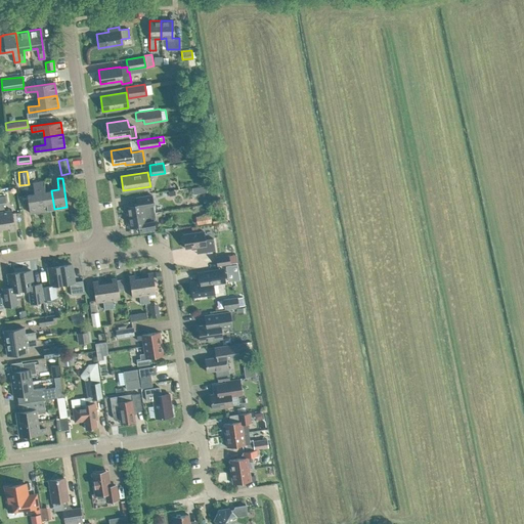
[(54,209),(51,190),(44,192),(43,180),(37,181),(42,211),(54,209)]
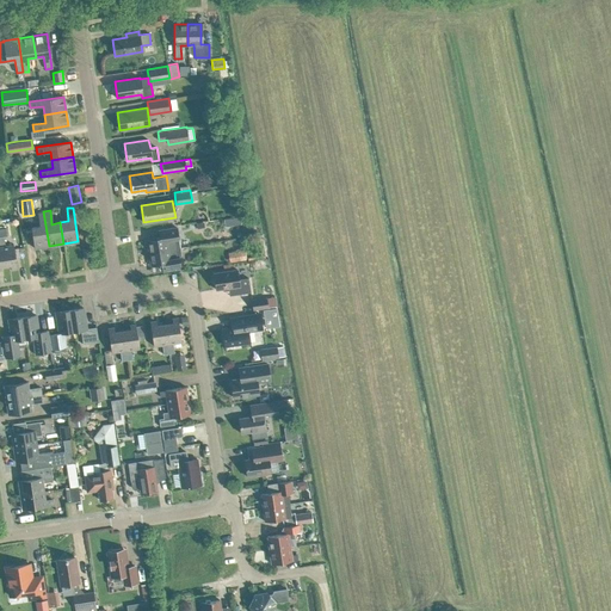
[(35,248),(49,246),(43,211),(37,213),(39,226),(31,227),(35,248)]
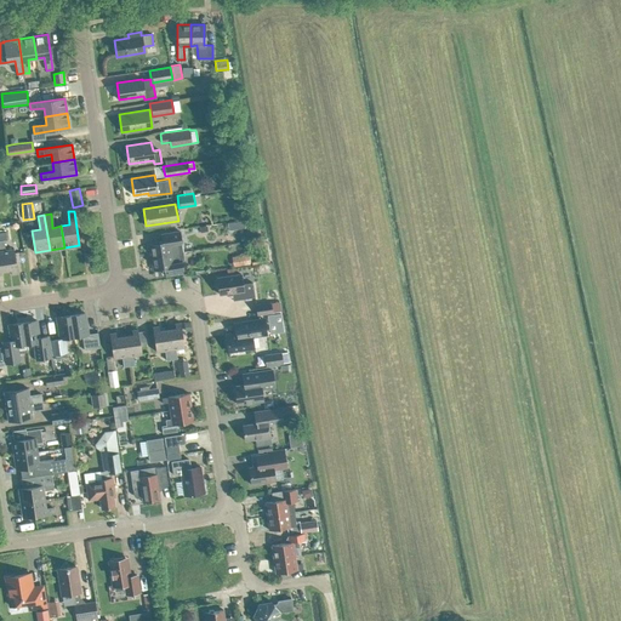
[(0,256),(3,271),(10,269),(11,274),(17,273),(13,249),(5,250),(4,239),(6,239),(5,231),(0,231),(0,256)]
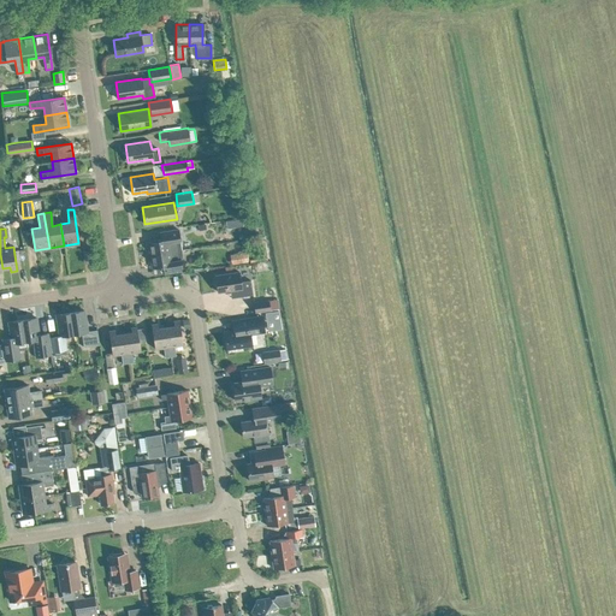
[(149,254),(181,249),(179,242),(178,229),(161,232),(163,240),(148,242),(149,254)]
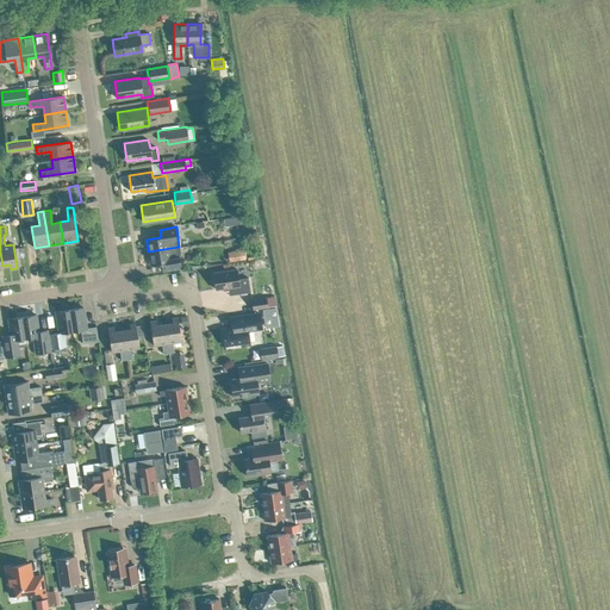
[(179,247),(148,251),(150,265),(162,263),(163,271),(180,268),(179,255),(181,255),(179,247)]
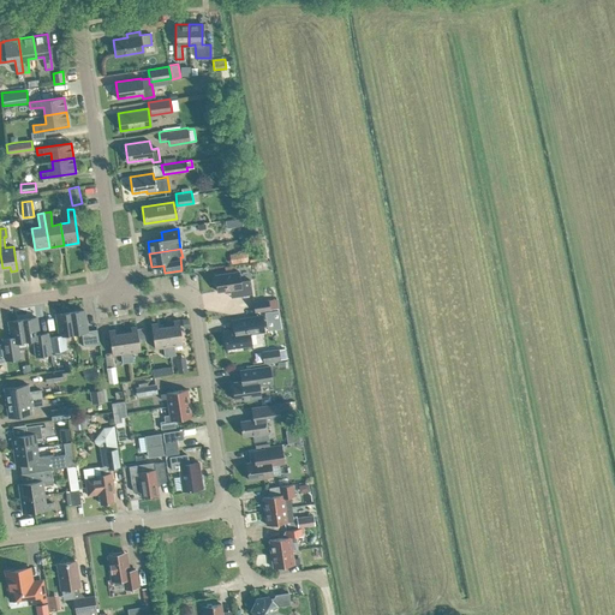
[(237,263),(248,261),(245,249),(242,250),(242,252),(236,254),(237,263)]
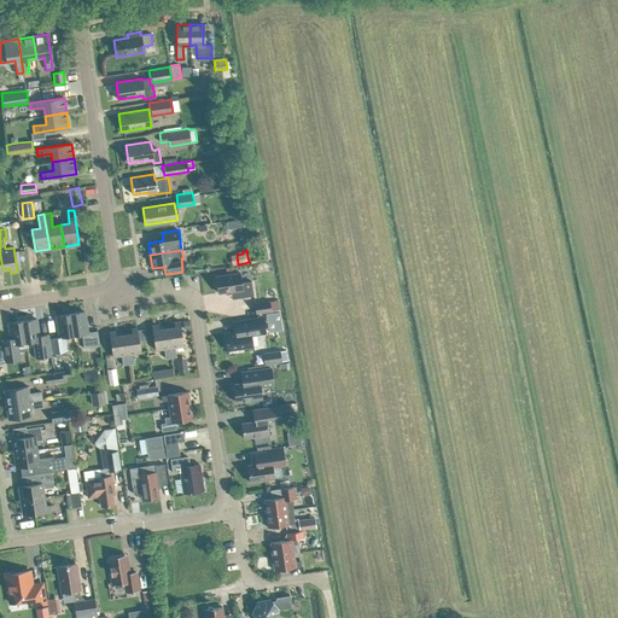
[(242,283),(239,273),(216,277),(219,293),(237,290),(238,298),(254,296),(251,281),(242,283)]
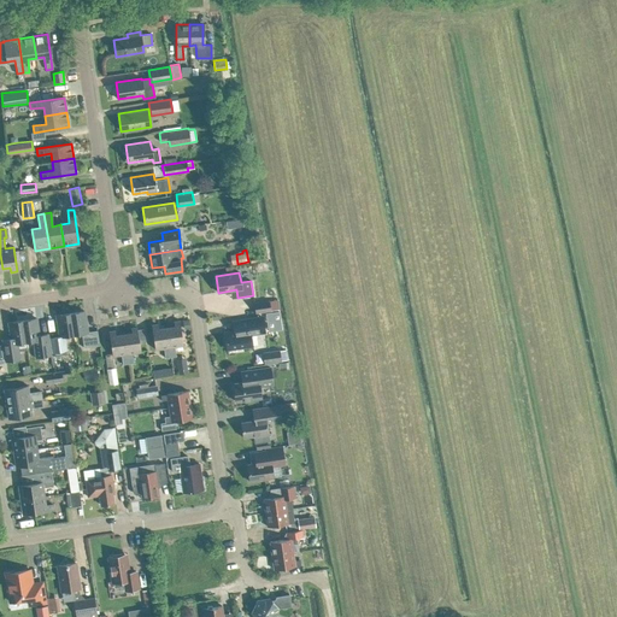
[(256,313),(270,311),(269,301),(253,304),(256,313)]
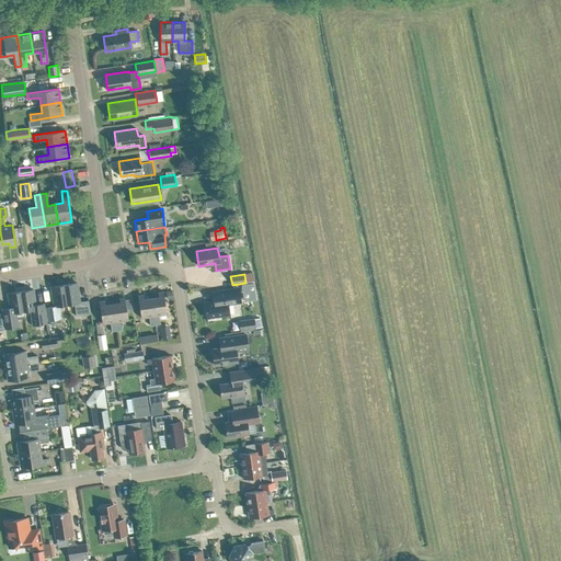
[(64,284),(66,304),(73,302),(76,316),(90,313),(88,300),(79,301),(76,283),(64,284)]
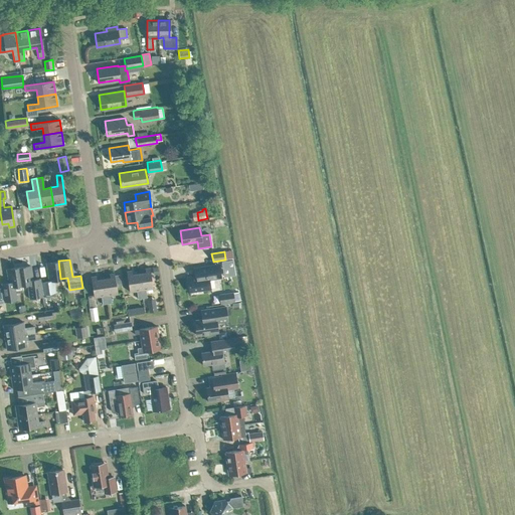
[(53,280),(60,279),(58,261),(46,263),(49,281),(41,282),(43,294),(55,292),(53,280)]
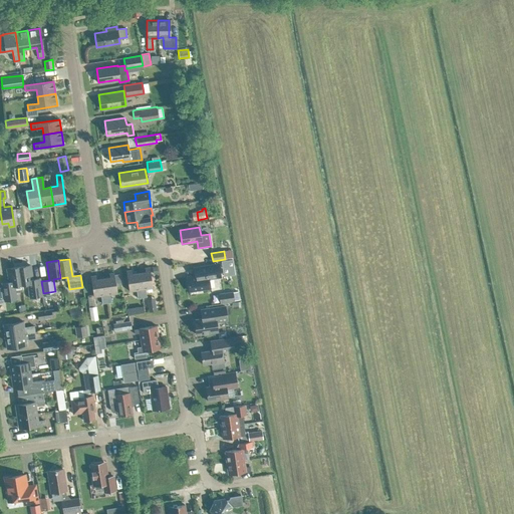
[(189,291),(209,288),(208,279),(221,277),(219,262),(193,267),(194,276),(186,277),(189,291)]
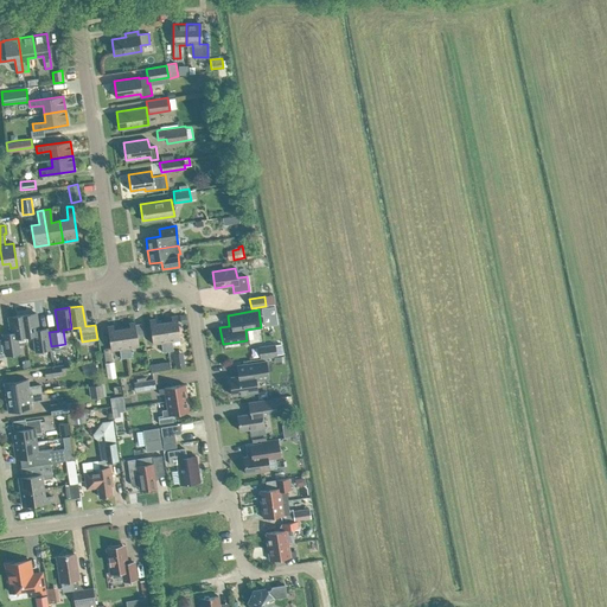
[(21,314),(25,336),(32,334),(34,352),(51,349),(48,327),(38,328),(36,313),(21,314)]
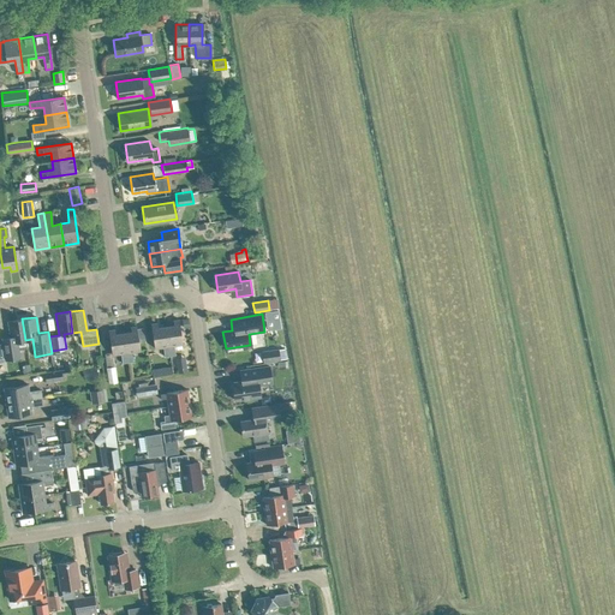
[(17,341),(25,340),(22,318),(7,321),(10,336),(1,338),(5,360),(19,358),(17,341)]
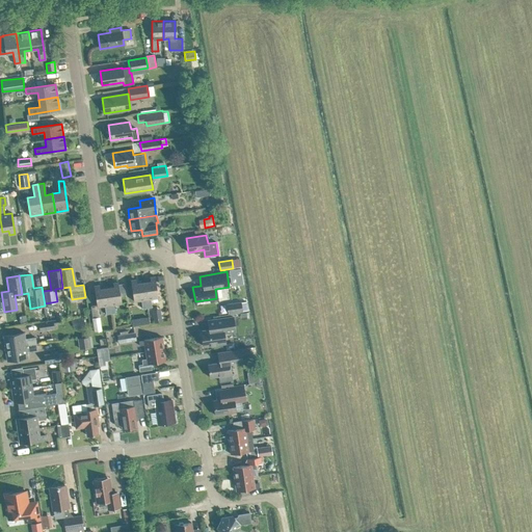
[(150,281),(142,282),(147,306),(147,308),(152,307),(150,298),(158,297),(155,276),(150,277),(150,281)]
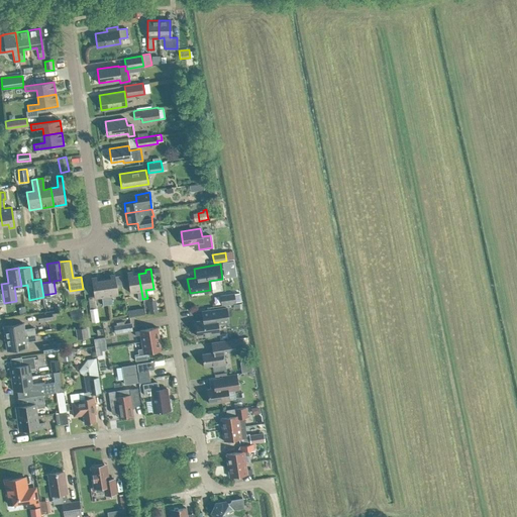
[(131,272),(126,272),(129,293),(136,292),(138,300),(142,299),(142,297),(138,274),(132,276),(131,272)]
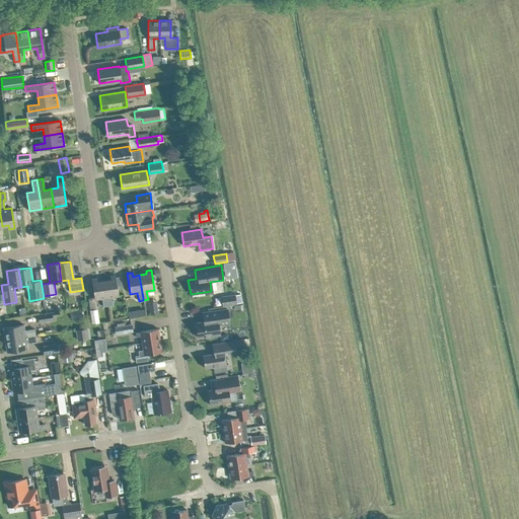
[(103,281),(107,305),(112,305),(110,296),(118,295),(115,275),(109,276),(110,280),(103,281)]
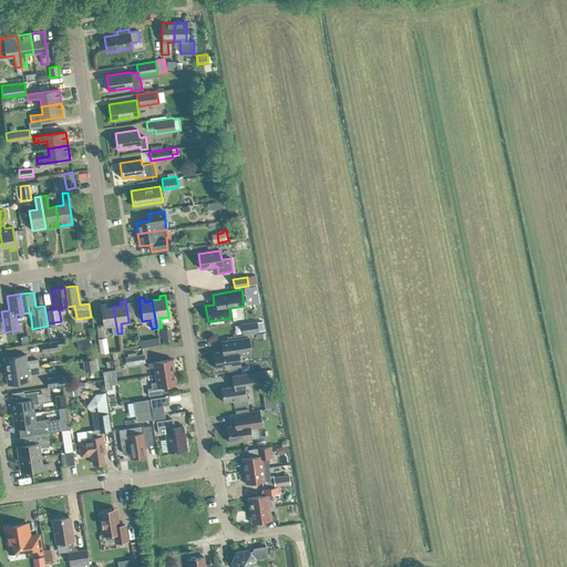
[(117,333),(113,307),(106,308),(105,303),(100,305),(103,327),(111,326),(112,334),(117,333)]
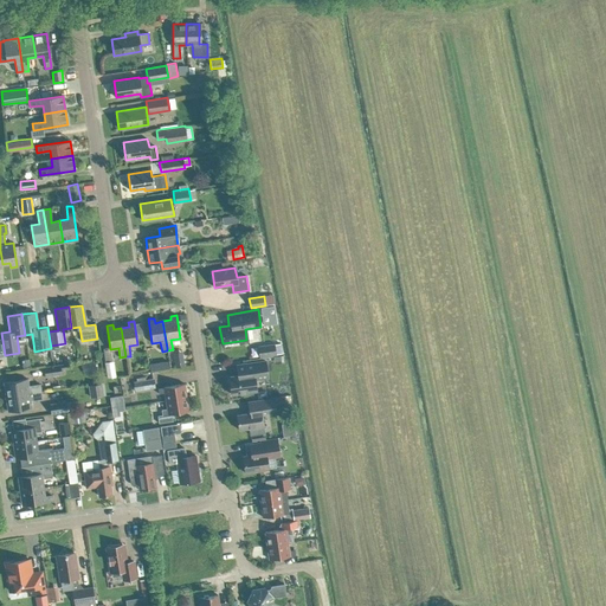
[(259,358),(276,354),(274,343),(257,346),(259,358)]
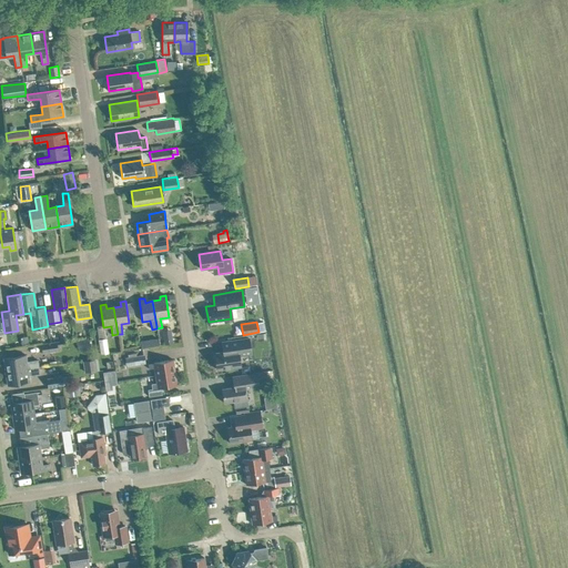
[(75,342),(79,351),(91,345),(88,337),(75,342)]
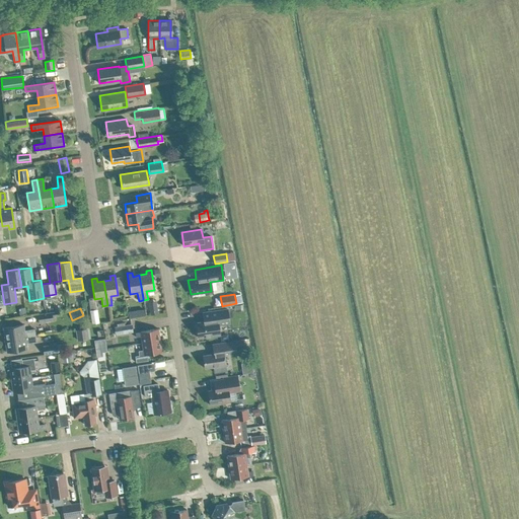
[(96,308),(89,309),(91,323),(98,322),(96,308)]
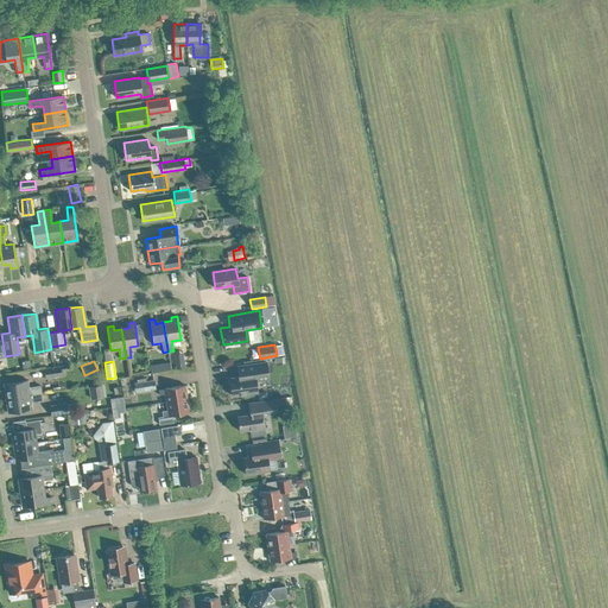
[(232,396),(257,392),(255,380),(268,378),(265,361),(236,366),(238,377),(229,378),(232,396)]
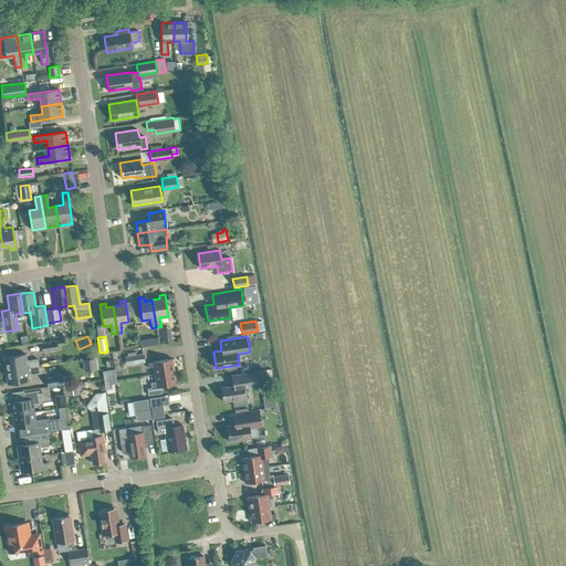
[(42,352),(58,349),(56,345),(64,344),(63,338),(41,342),(42,352)]
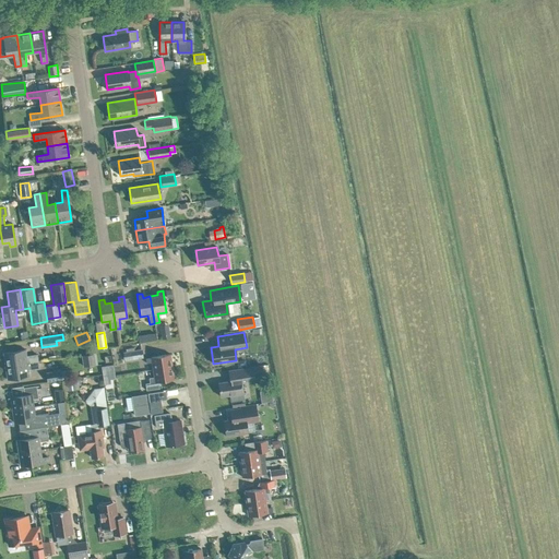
[(4,366),(37,360),(36,354),(26,356),(25,349),(3,353),(4,366)]
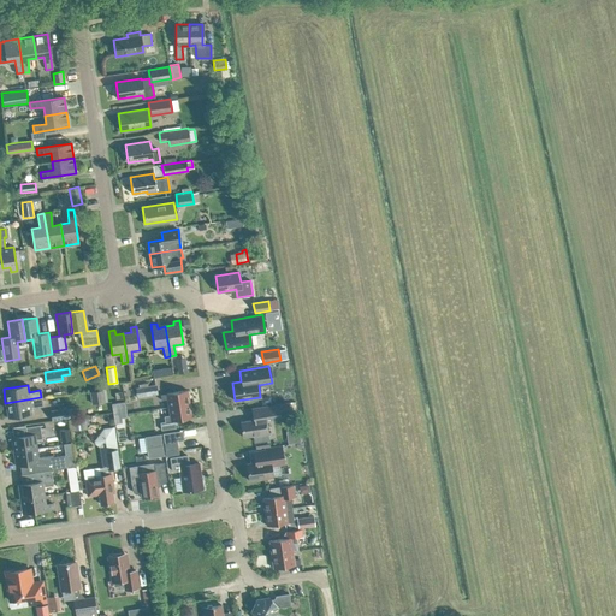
[(140,396),(157,392),(155,385),(138,388),(140,396)]
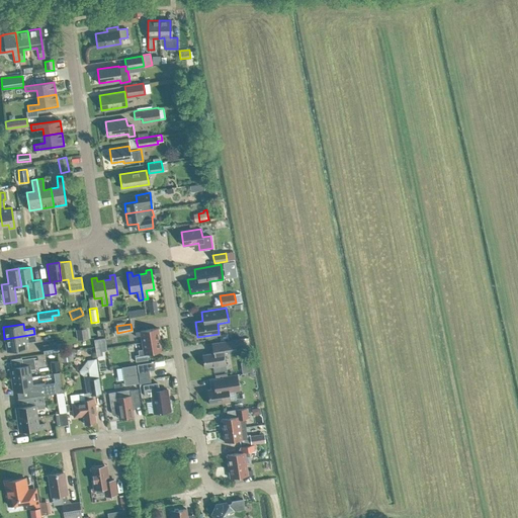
[(88,338),(87,327),(75,329),(77,340),(88,338)]
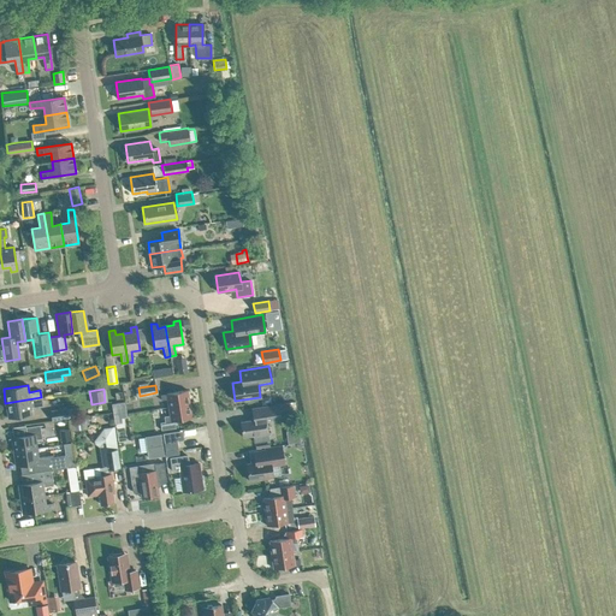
[(167,407),(189,403),(187,390),(166,394),(160,395),(160,401),(166,400),(167,407)]
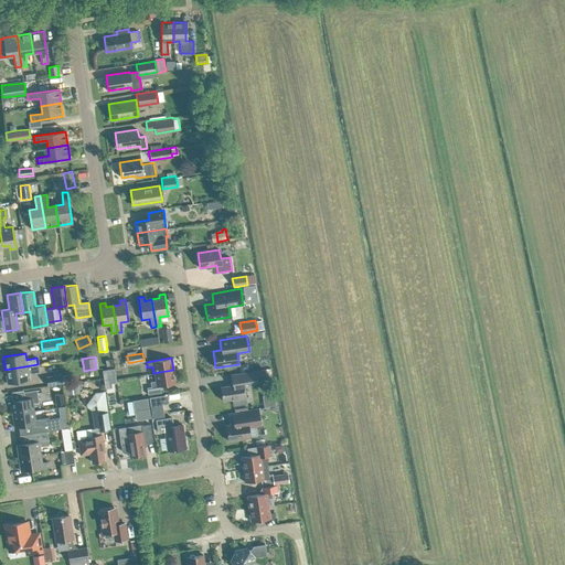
[(38,364),(4,370),(7,383),(29,380),(28,373),(39,371),(38,364)]
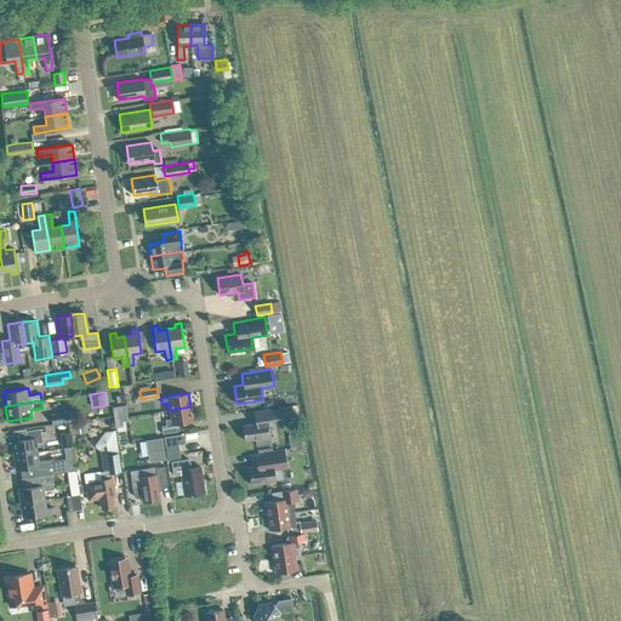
[(123,426),(121,417),(126,416),(125,405),(112,408),(115,427),(123,426)]
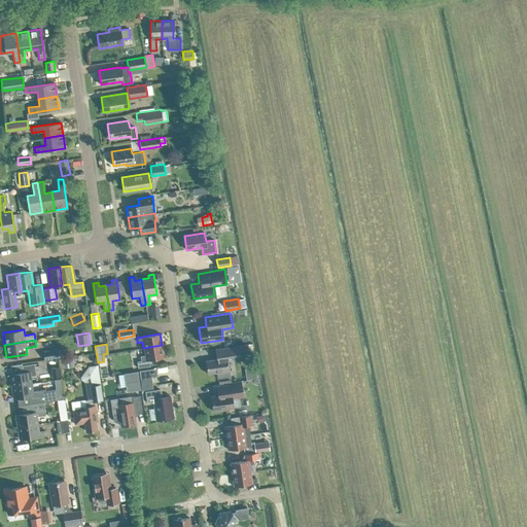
[(162,345),(143,348),(145,355),(140,356),(140,361),(136,361),(137,367),(150,366),(149,360),(164,357),(162,345)]
